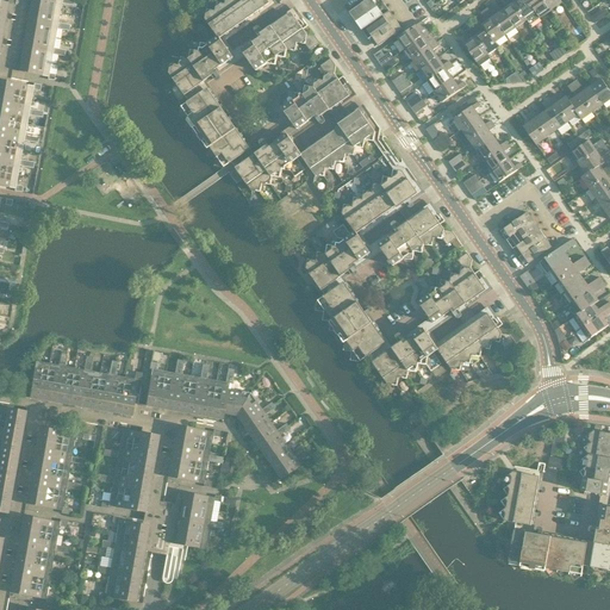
[(0,80),(4,81),(8,82),(10,79),(11,70),(13,57),(20,58),(23,47),(25,33),(27,20),(30,8),(31,0),(0,0),(0,1),(1,2),(8,4),(6,17),(5,17),(4,24),(0,23),(0,33),(2,35),(1,42),(0,48),(0,80)]
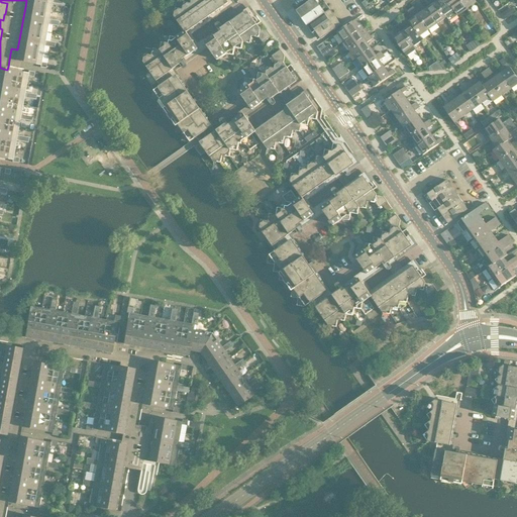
[(52,0),(53,0),(52,0),(26,0),(25,7),(50,11),(52,3),(58,4),(58,0),(52,0)]
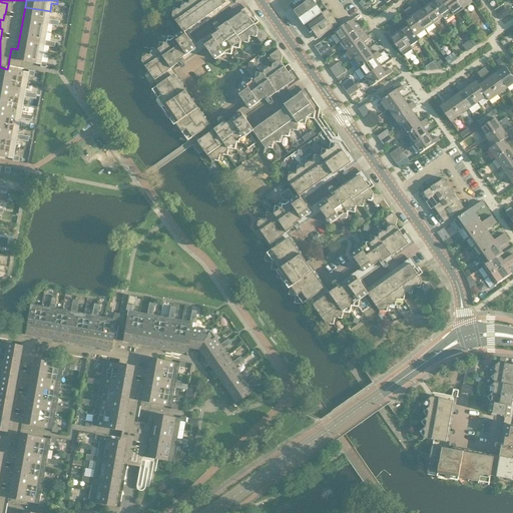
[(185,34),(186,34),(194,28),(193,27),(227,3),(224,0),(189,0),(189,4),(182,2),(181,9),(174,8),(172,16),(184,32),(185,34)]
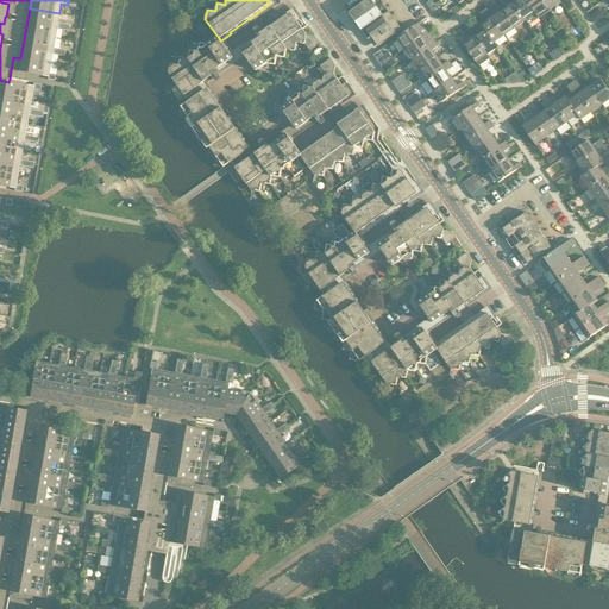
[(353,11),(350,13),(356,23),(383,4),(380,0),(368,0),(353,11)]
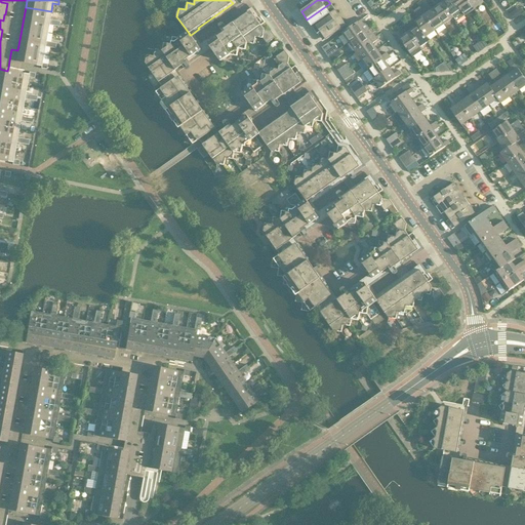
[(444,25),(453,17),(440,0),(433,0),(437,6),(434,9),(444,25)]
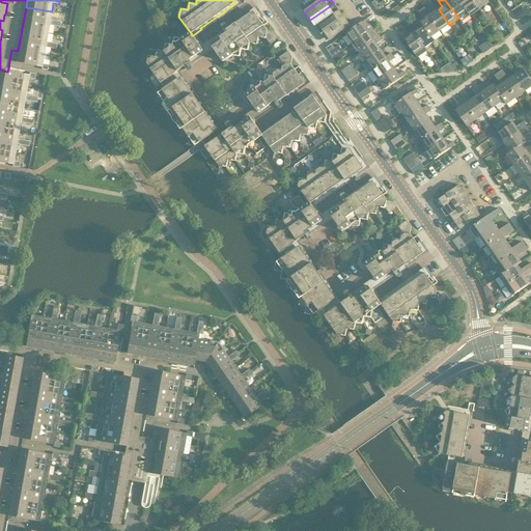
[(445,0),(458,18),(462,22),(470,16),(467,12),(468,11),(459,0),(445,0)]
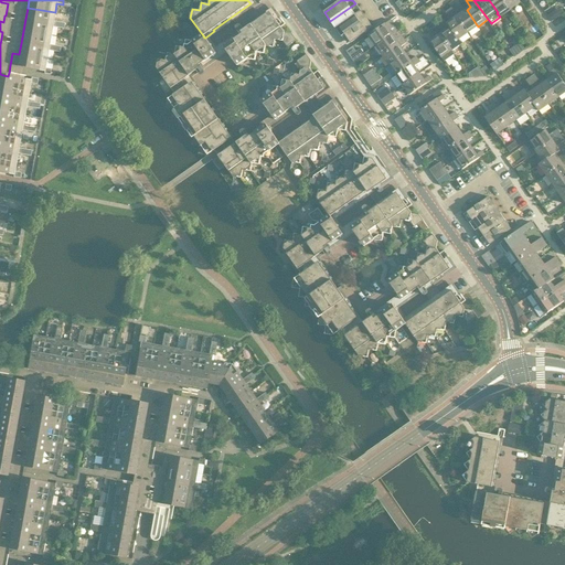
[(500,17),(510,10),(503,0),(489,0),(498,12),(497,13),(500,17)]
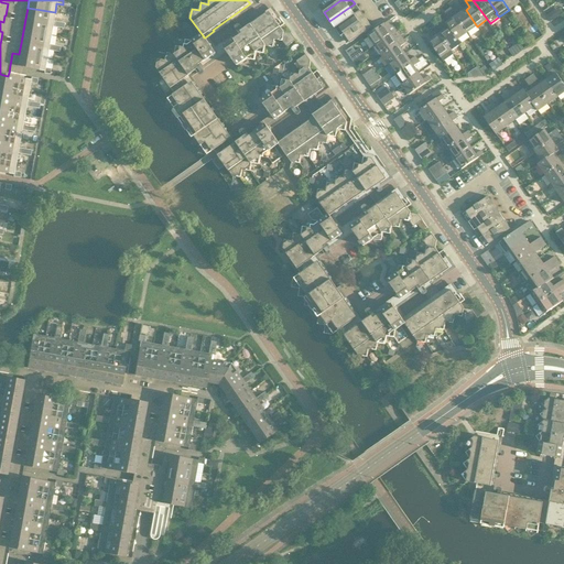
[(502,0),(509,10),(520,2),(517,0),(502,0)]
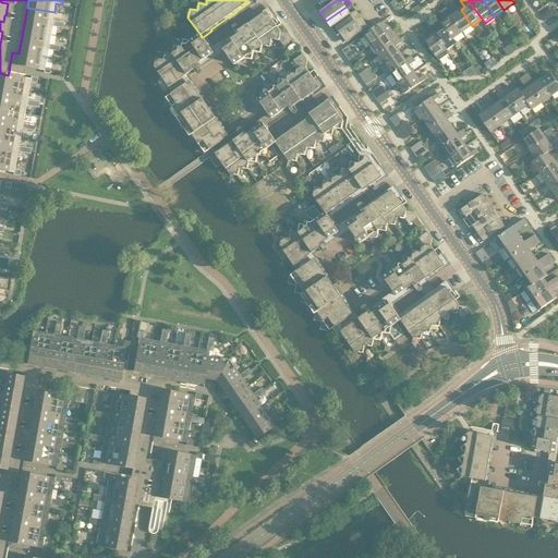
[(351,3),(326,21),(331,28),(335,26),(356,11),(351,3)]
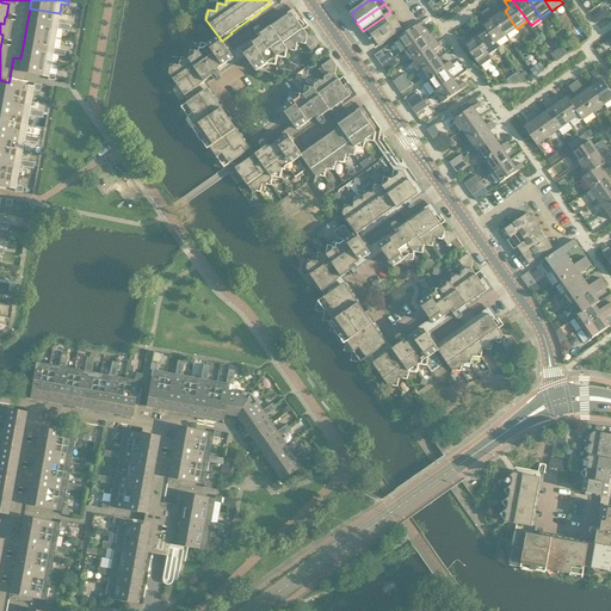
[(506,36),(517,29),(505,11),(500,13),(494,5),(488,10),(506,36)]
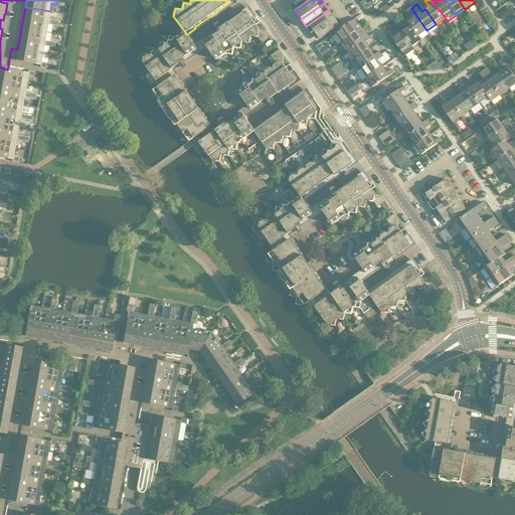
[(48,22),(49,19),(50,11),(25,7),(23,17),(48,22)]
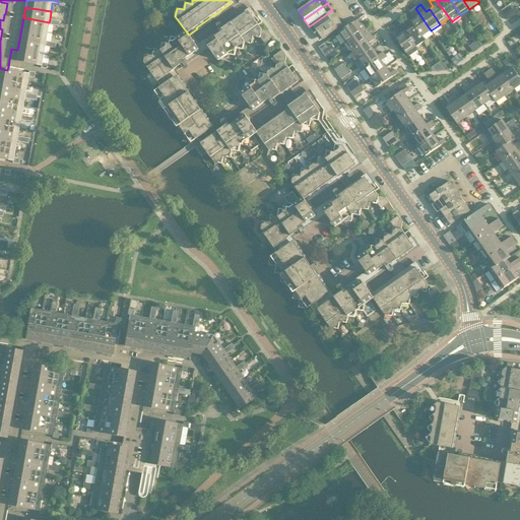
[(411,21),(413,25),(414,25),(423,37),(431,30),(415,8),(410,11),(415,18),(411,21)]
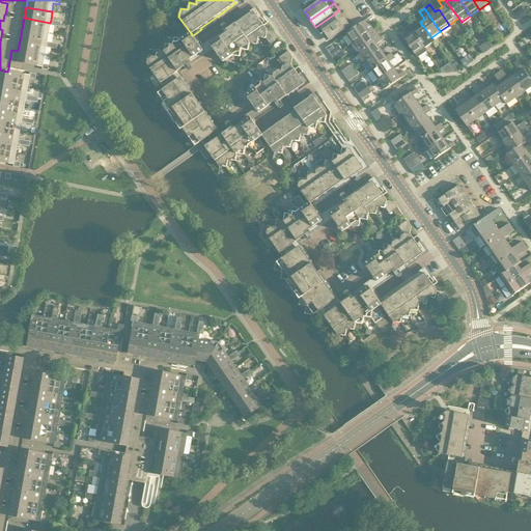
[(324,32),(344,18),(339,10),(318,25),(324,32)]
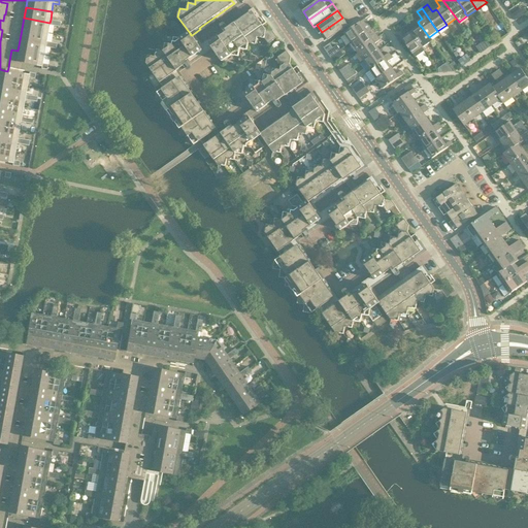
[(256,44),(258,37),(265,39),(268,44),(277,38),(273,32),(266,30),(254,13),(220,37),(219,36),(209,43),(223,62),(231,56),(238,57),(240,50),(248,51),(249,43),(256,44)]
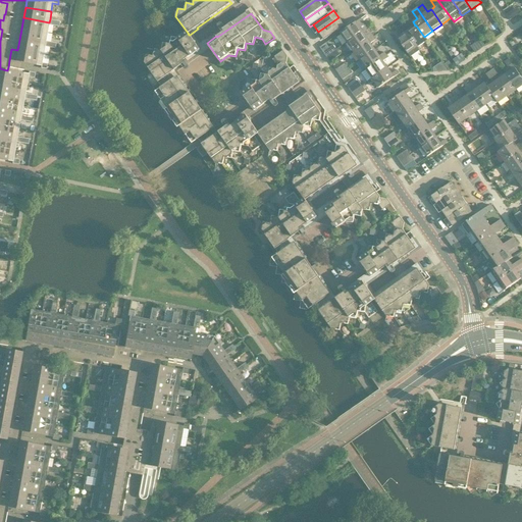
[(55,20),(50,19),(49,22),(23,17),(21,29),(47,34),(49,25),(54,25),(55,20)]
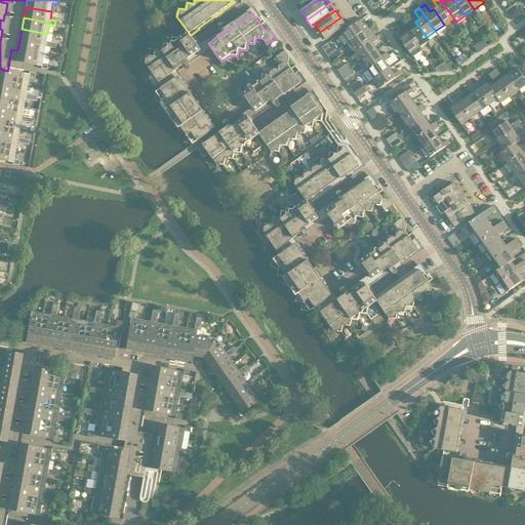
[(340,17),(320,32),(326,40),(346,26),(340,17)]
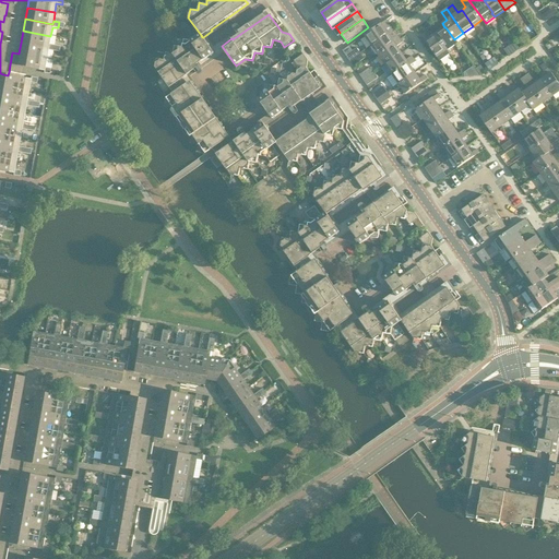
[(371,46),(393,31),(387,20),(381,24),(365,35),(371,46)]
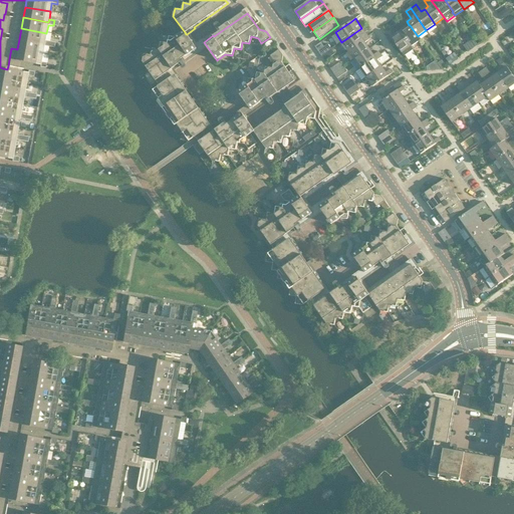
[(401,20),(396,24),(411,46),(421,40),(418,36),(410,25),(409,25),(406,28),(401,20)]
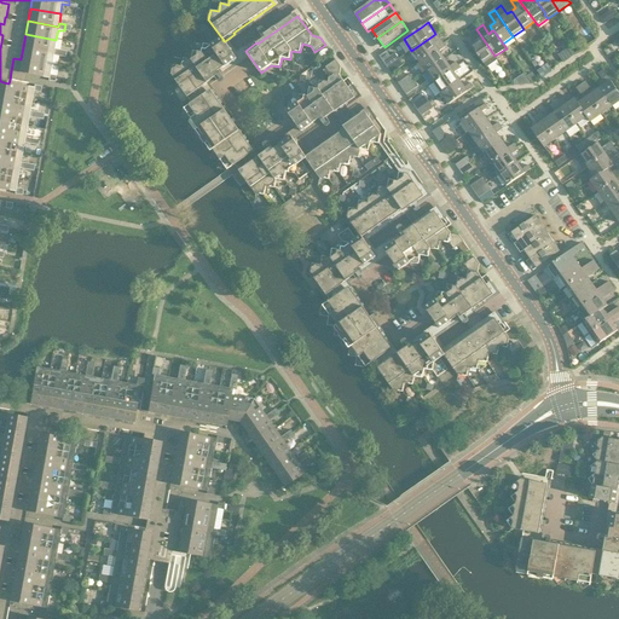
[(202,25),(201,29),(208,39),(213,35),(207,25),(202,25)]
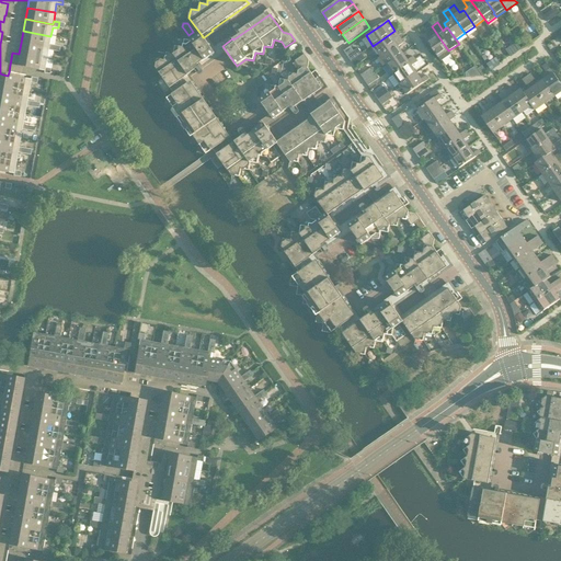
[(451,54),(448,50),(432,26),(426,31),(432,38),(427,42),(441,61),(451,54)]
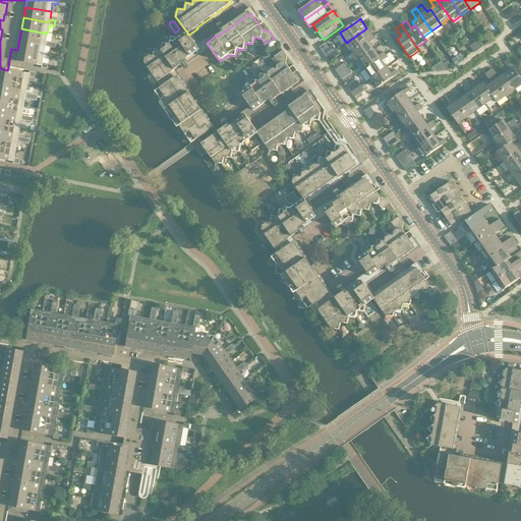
[(21,29),(19,40),(45,44),(46,42),(47,34),(21,29)]
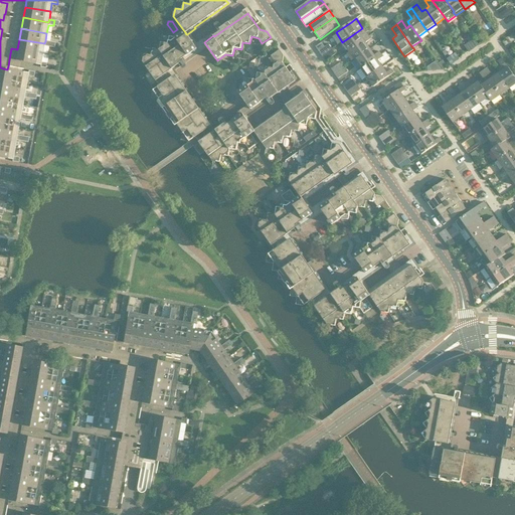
[(362,28),(342,42),(348,50),(368,36),(362,28)]
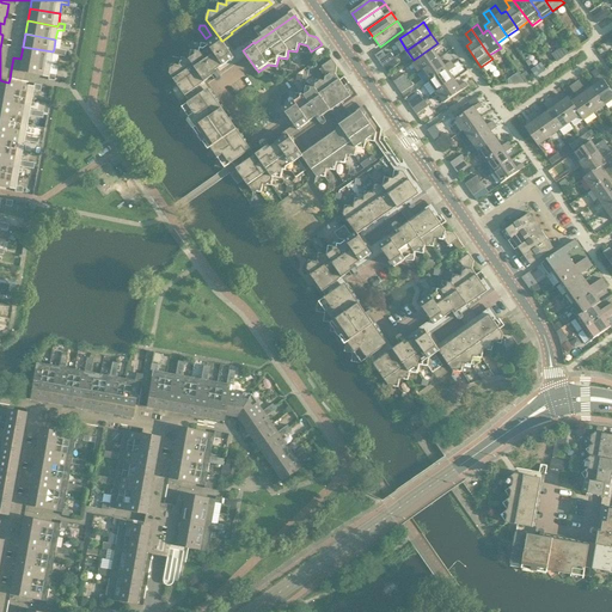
[(221,41),(220,38),(209,46),(201,43),(200,53),(191,50),(191,51),(182,57),(182,59),(172,65),(171,65),(166,69),(184,96),(206,81),(204,80),(224,66),(225,67),(236,60),(222,41),(221,41)]
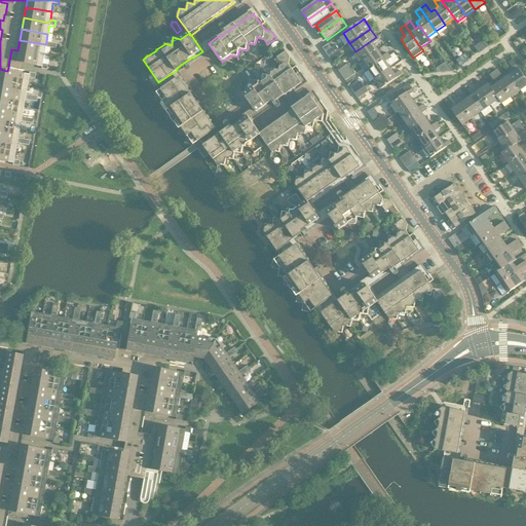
[(376,37),(355,51),(363,61),(378,50),(373,44),(378,40),(376,37)]
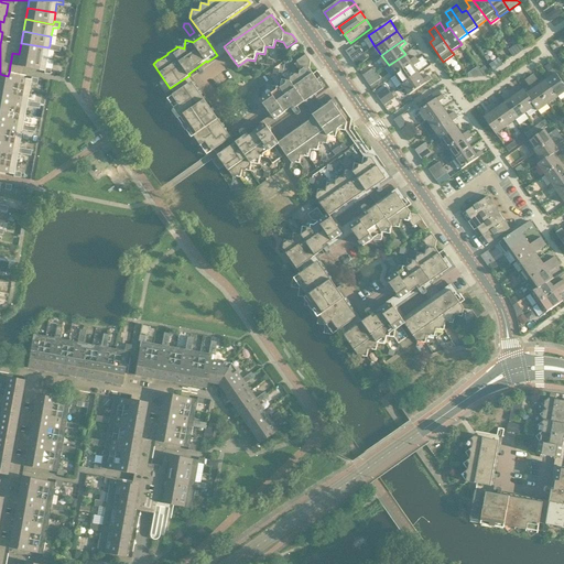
[(55,46),(50,45),(49,47),(21,43),(19,54),(46,60),(49,51),(54,52),(55,46)]
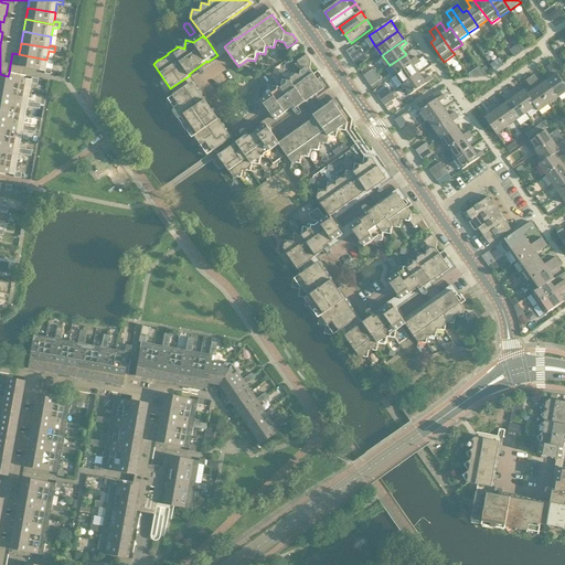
[(347,52),(353,62),(364,54),(360,49),(356,52),(353,46),(347,52)]
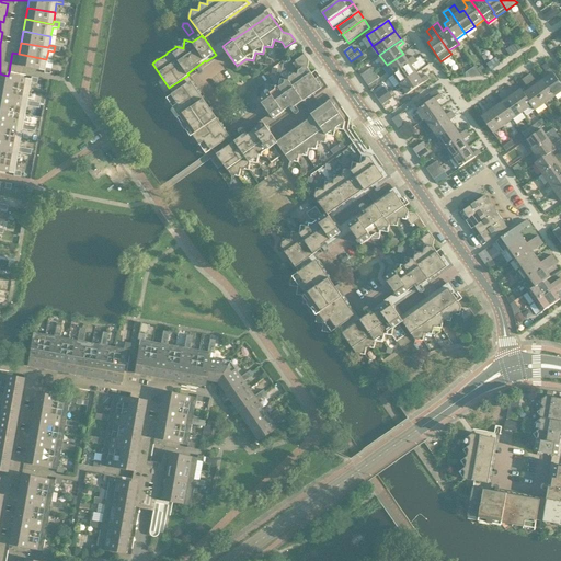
[(506,50),(511,56),(515,54),(511,47),(506,50)]
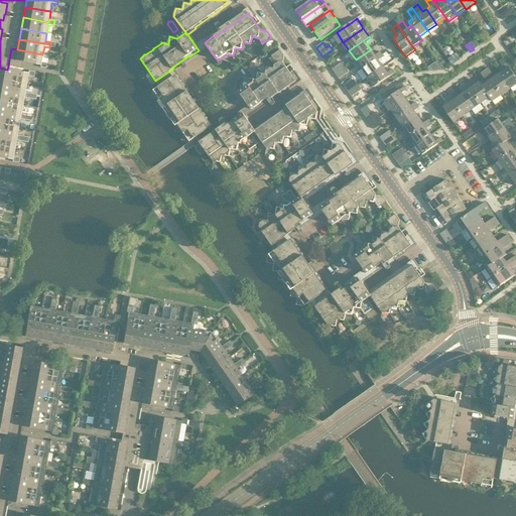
[(17,49),(15,60),(40,66),(40,68),(45,69),(46,63),(41,62),(42,54),(17,49)]
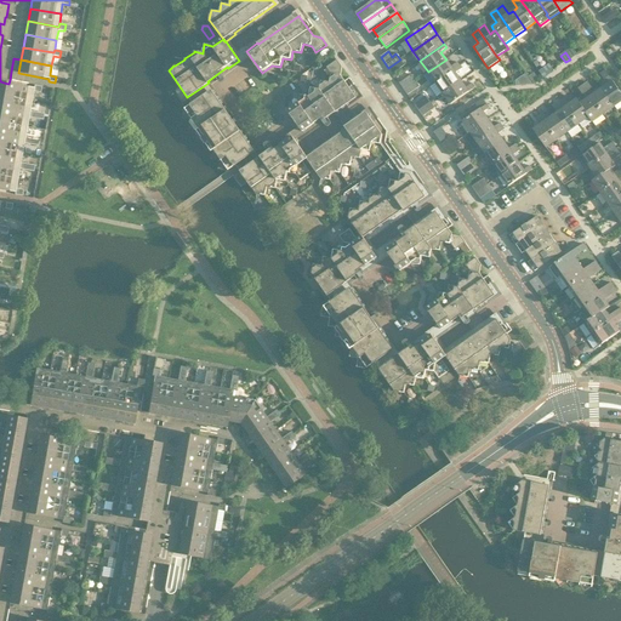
[(400,60),(388,68),(392,74),(404,66),(400,60)]
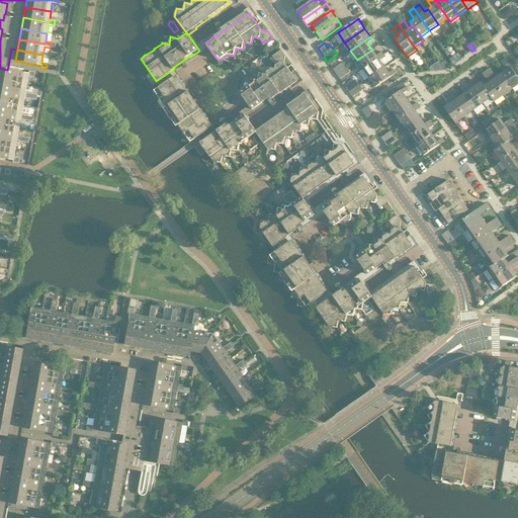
[(363,69),(383,55),(381,52),(376,56),(372,50),(357,60),(363,69)]
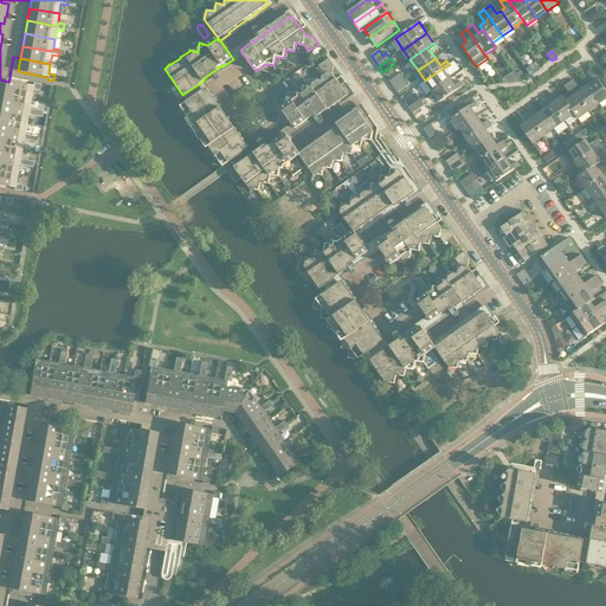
[(307,122),(336,101),(347,94),(333,73),(334,65),(329,59),(318,66),(323,72),(322,81),(314,79),(311,88),(303,86),(302,95),(294,94),(292,101),(282,109),(297,130),(308,123),(307,122)]
